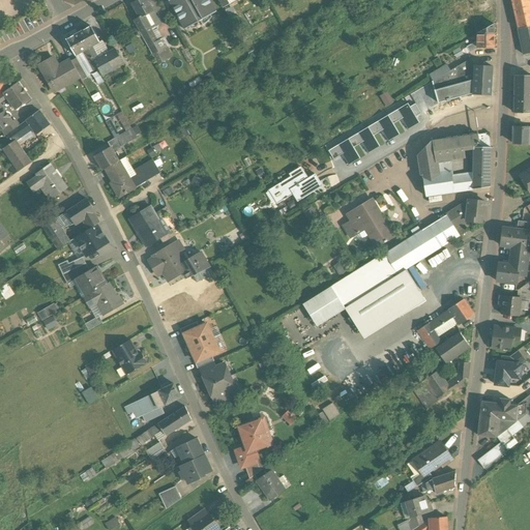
[(146,0),(138,0),(131,4),(139,18),(139,19),(143,17),(153,11),(146,0)]
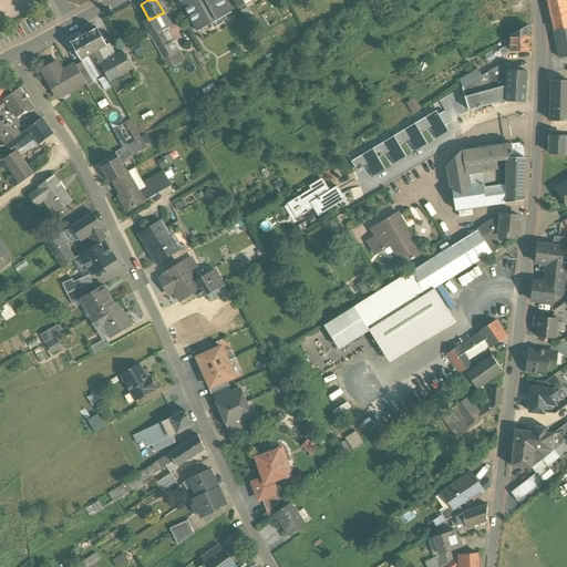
[(224,0),(182,0),(181,1),(197,32),(232,13),(224,0)]
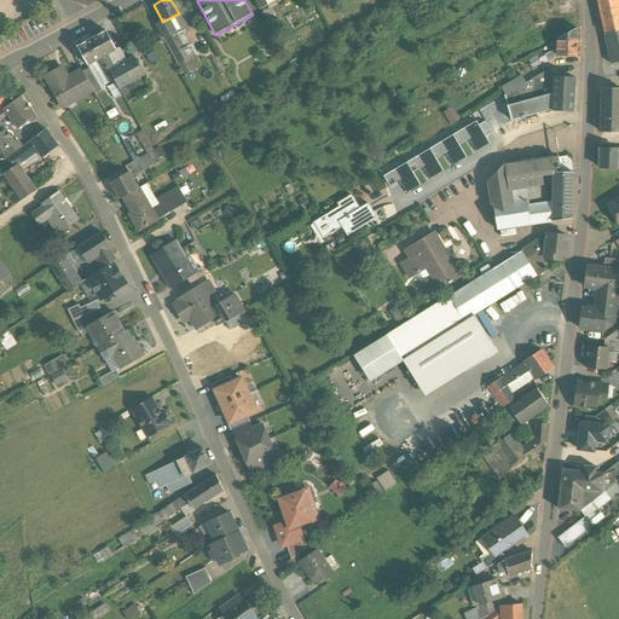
[(254,0),(260,10),(268,6),(265,0),(254,0)]
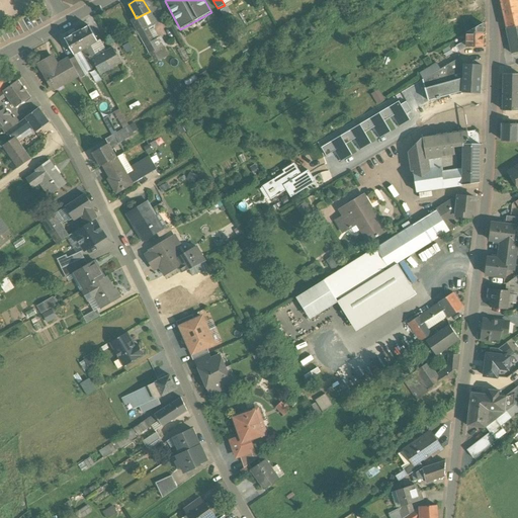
[(500,0),(504,17),(517,13),(517,6),(516,0),(500,0)]
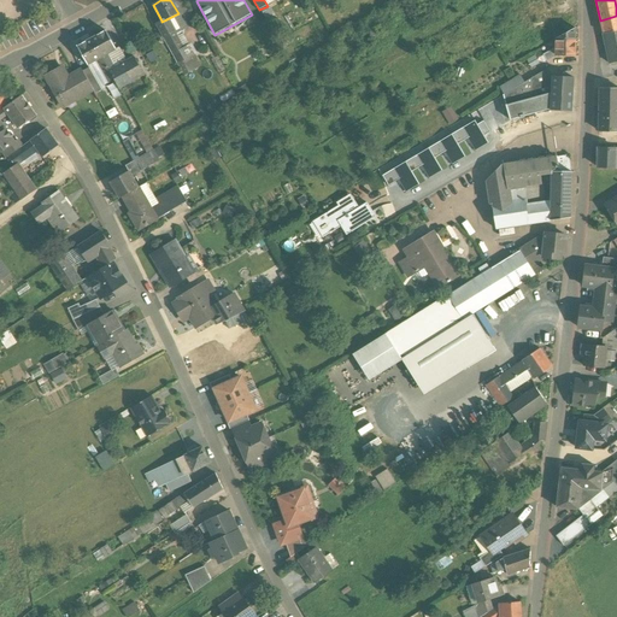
[(178,13),(166,19),(174,31),(175,34),(186,28),(178,13)]
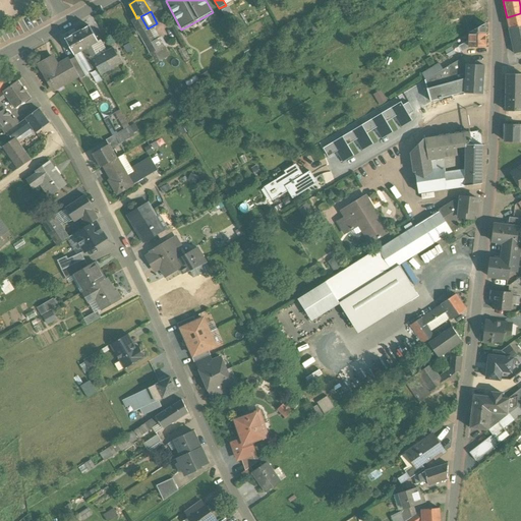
[(520,13),(507,17),(510,29),(520,25),(520,13)]
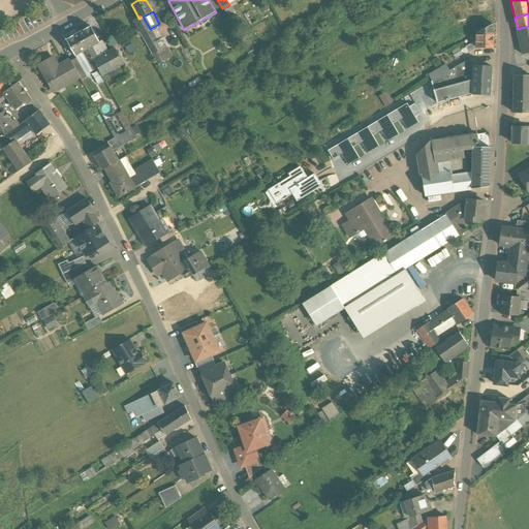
[(143,17),(138,19),(138,18),(133,21),(139,32),(149,27),(143,17)]
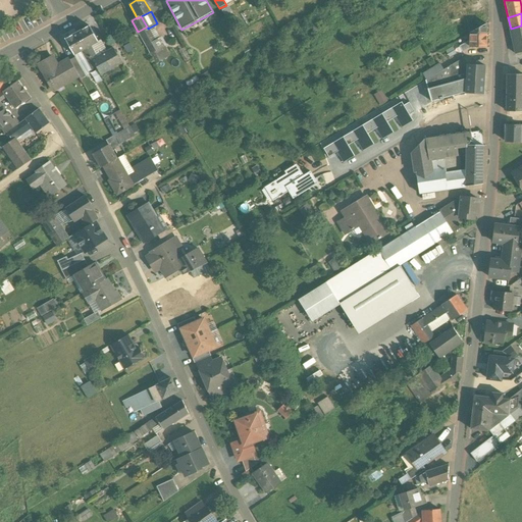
[(487,23),(470,33),(487,33),(487,23)]
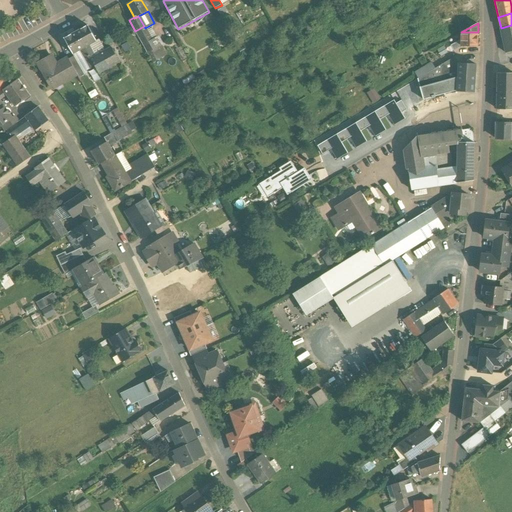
[(511,25),(501,28),(506,53),(511,51),(511,25)]
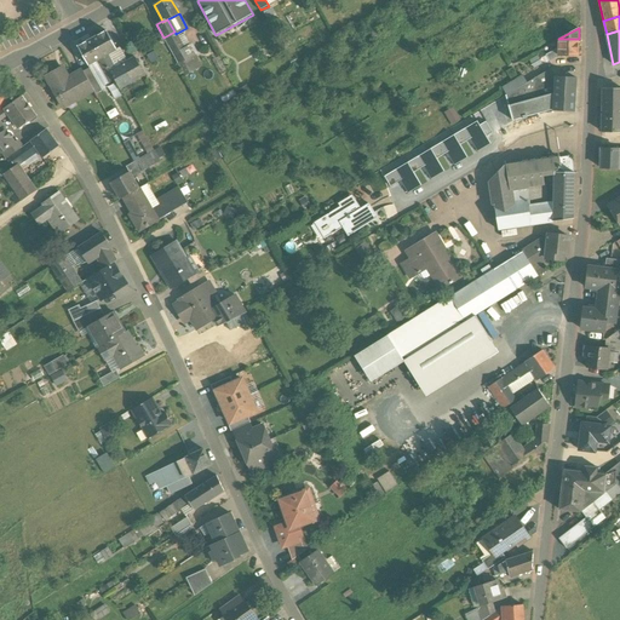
[(107,32),(92,39),(103,58),(108,56),(116,50),(107,32)]
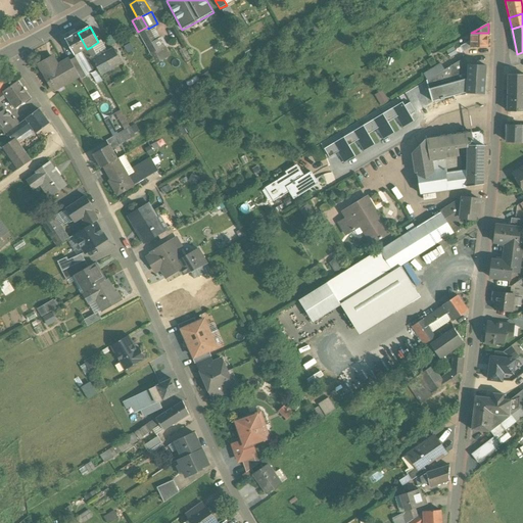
[(148,29),(147,27),(138,32),(146,46),(155,41),(152,34),(151,35),(148,29)]
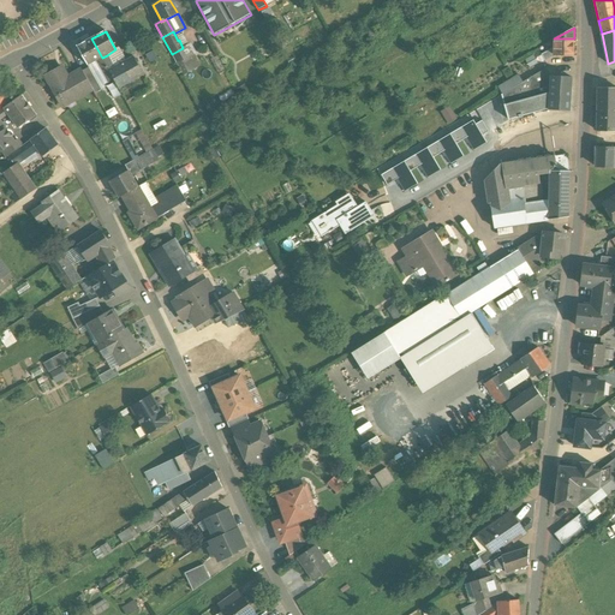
[(91,39),(77,47),(88,70),(96,65),(97,64),(96,61),(102,58),(91,39)]
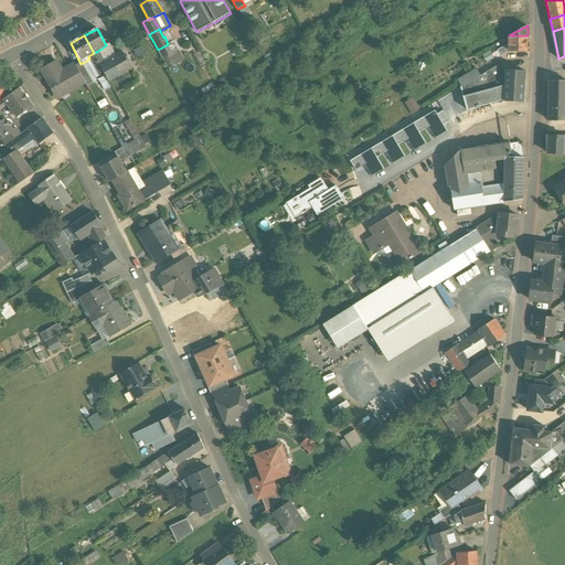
[(528,35),(509,35),(509,43),(509,45),(510,45),(510,51),(528,51),(528,35)]
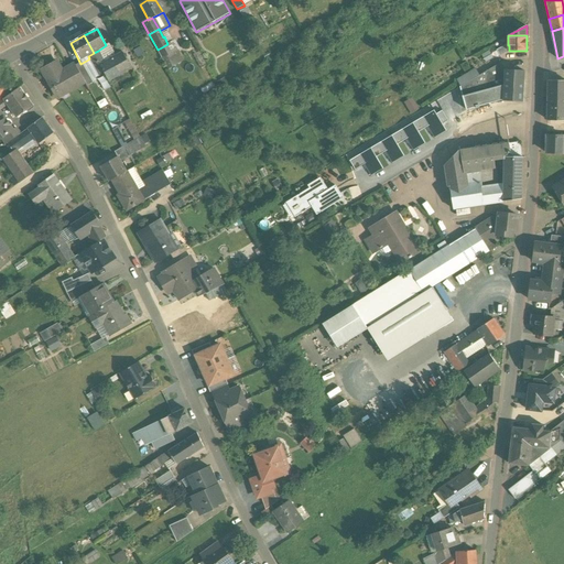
[(167,44),(158,50),(163,60),(177,52),(177,51),(179,47),(176,44),(173,43),(172,42),(167,44)]
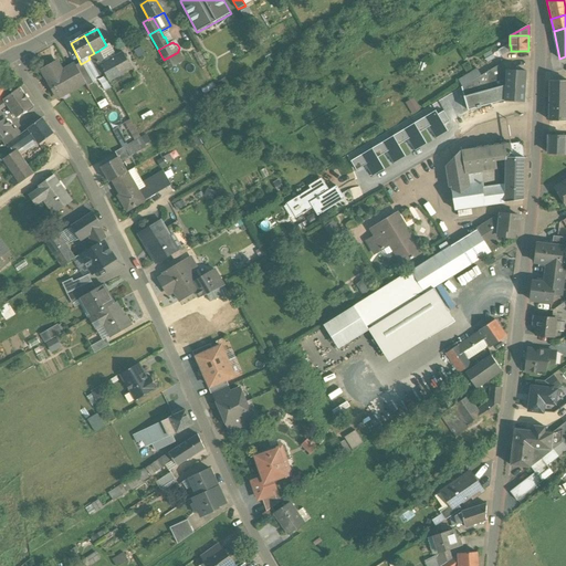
[(510,43),(498,50),(501,56),(511,51),(511,45),(510,45),(510,43)]
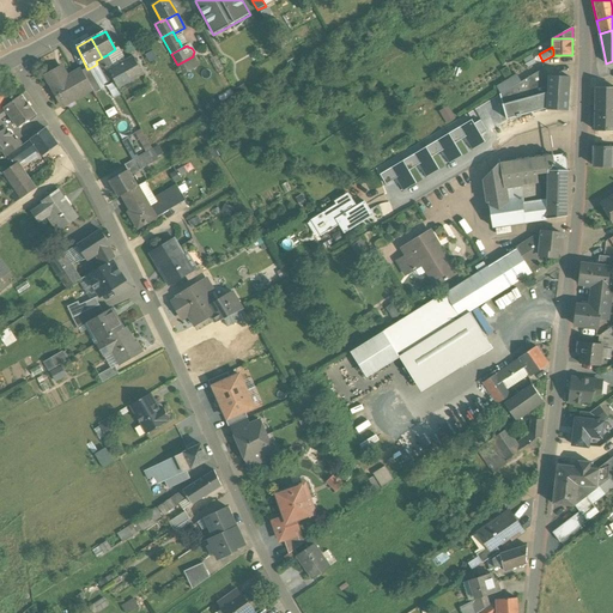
[(119,48),(115,49),(107,55),(108,58),(109,56),(113,64),(115,68),(119,66),(126,62),(119,48)]
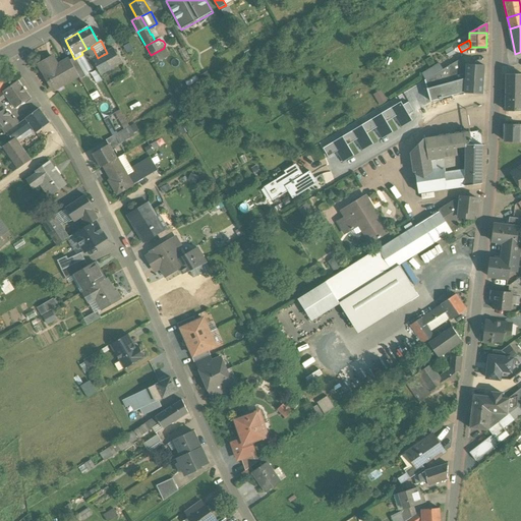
[(91,47),(87,49),(91,57),(96,54),(93,48),(92,49),(91,47)]
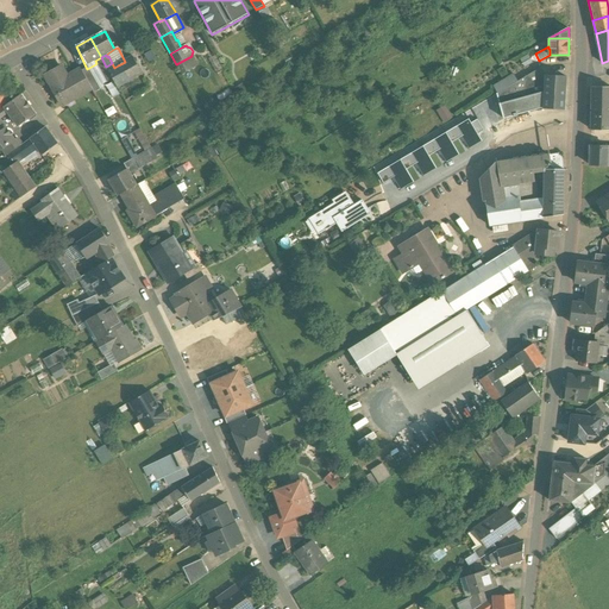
[(192,56),(176,64),(182,75),(198,67),(192,56)]
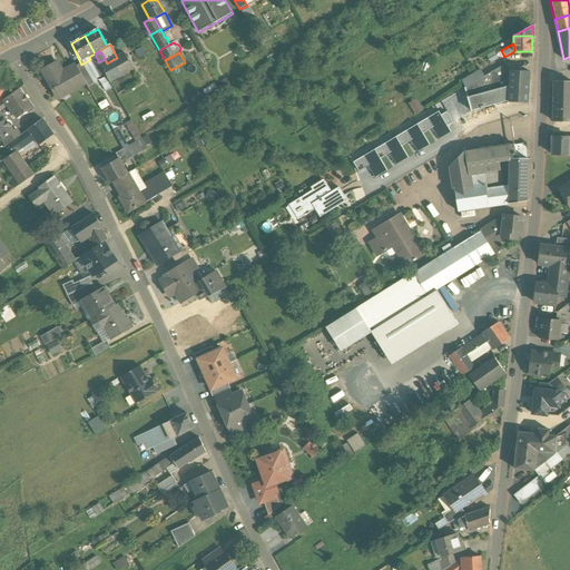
[(202,52),(195,57),(202,70),(209,66),(202,52)]
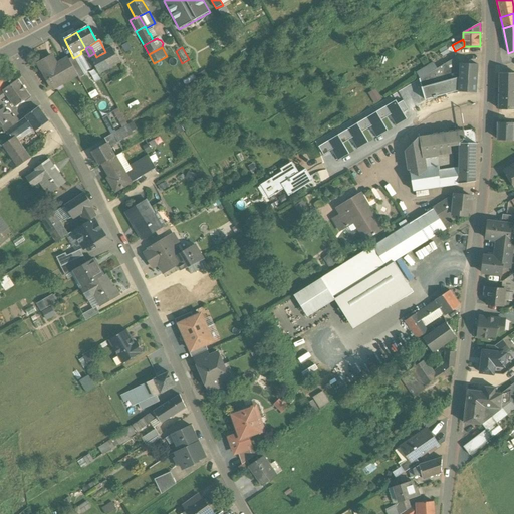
[(89,56),(85,48),(80,51),(81,53),(80,54),(85,63),(91,59),(89,56)]
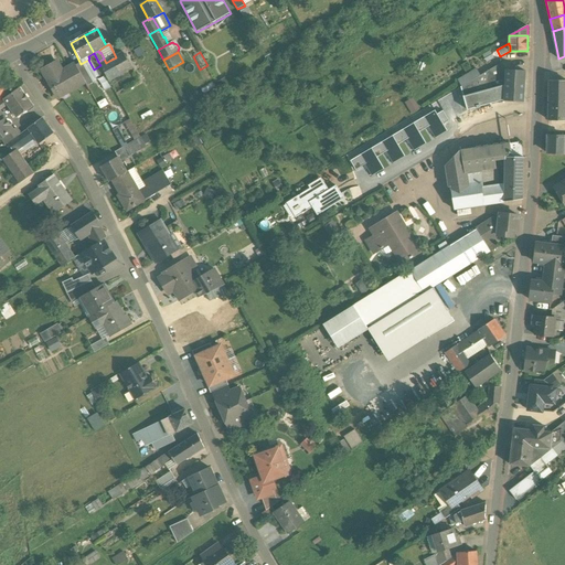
[(131,68),(124,53),(116,57),(109,61),(117,76),(131,68)]
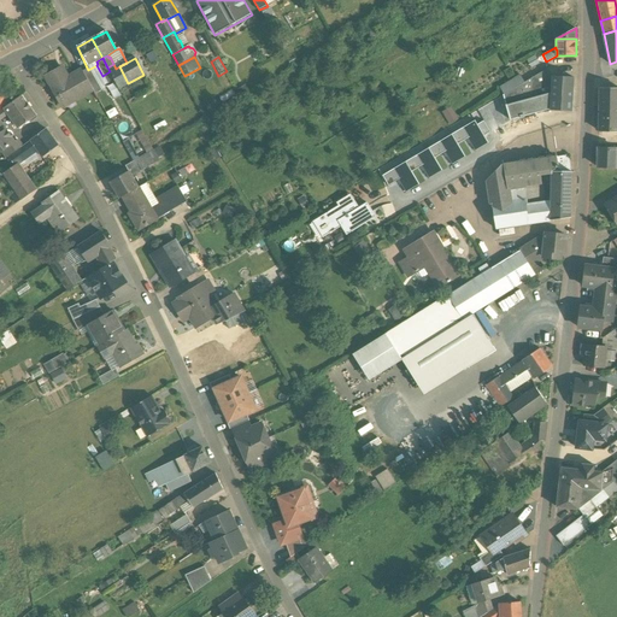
[(116,69),(110,71),(113,80),(119,88),(128,83),(119,66),(116,69)]
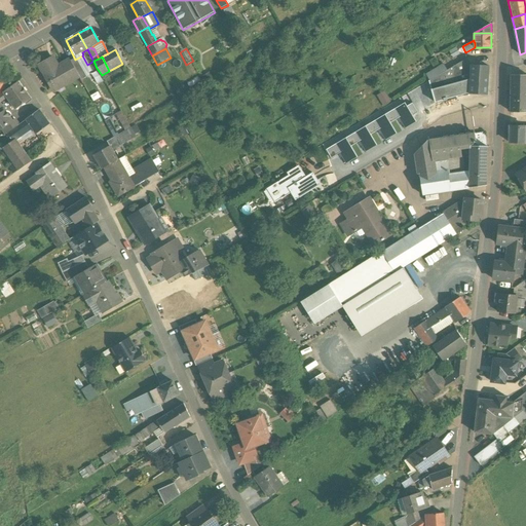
[(59,66),(53,58),(49,60),(54,68),(59,66)]
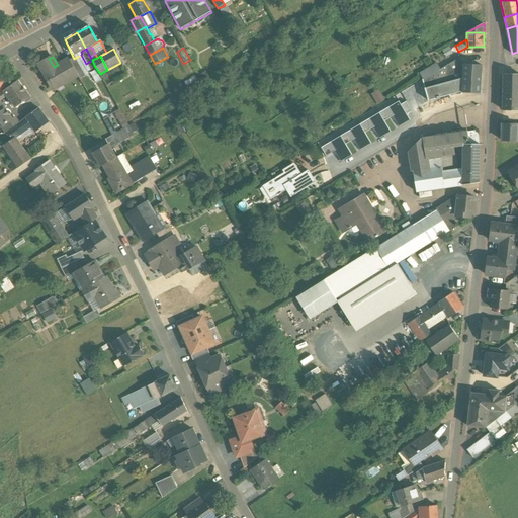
[(423,80),(424,86),(426,90),(428,100),(437,98),(437,99),(440,98),(440,97),(461,91),(463,64),(464,64),(460,58),(440,70),(435,73),(423,80)]
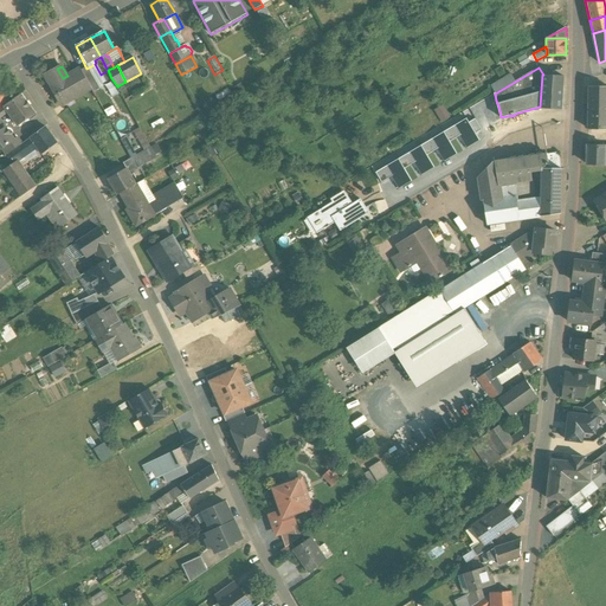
[(68,76),(63,78),(57,69),(45,76),(57,96),(58,96),(59,98),(60,97),(63,101),(70,97),(71,101),(91,89),(81,70),(81,69),(68,76)]
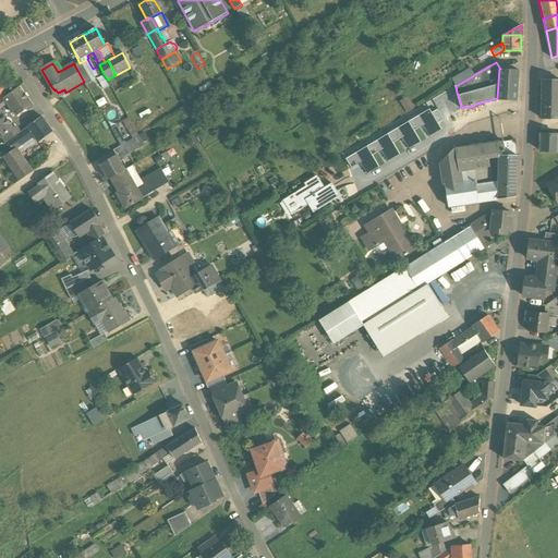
[(80,63),(74,64),(84,82),(87,81),(83,73),(86,72),(80,63)]
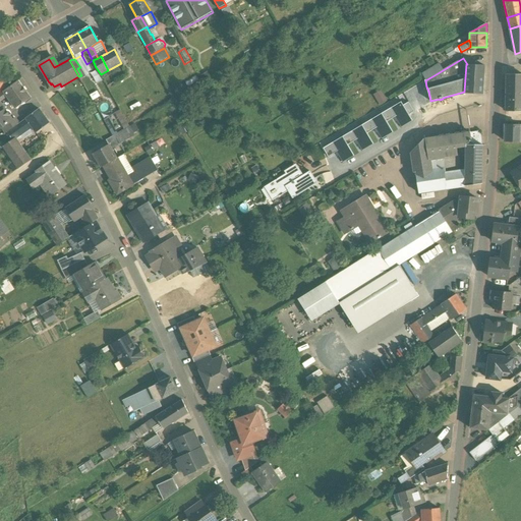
[(80,67),(77,68),(81,75),(96,67),(93,60),(87,64),(80,67)]
